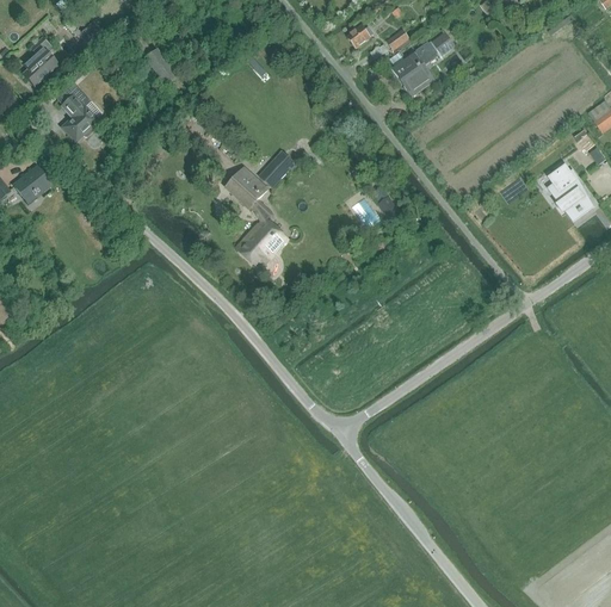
[(487,0),(482,4),(488,12),(493,8),(487,0)]
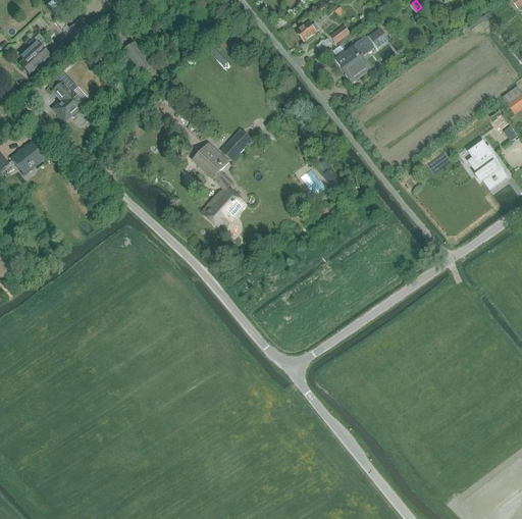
[(334,9),(337,13),(344,9),(340,5),(334,9)]
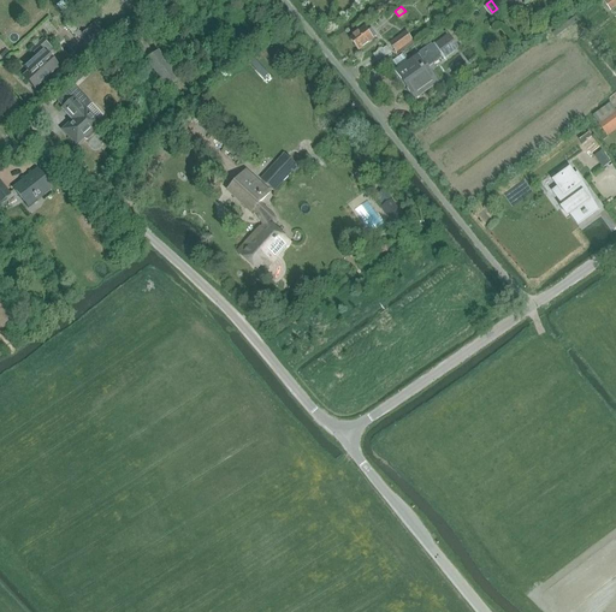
[(69,19),(75,13),(70,7),(64,13),(69,19)]
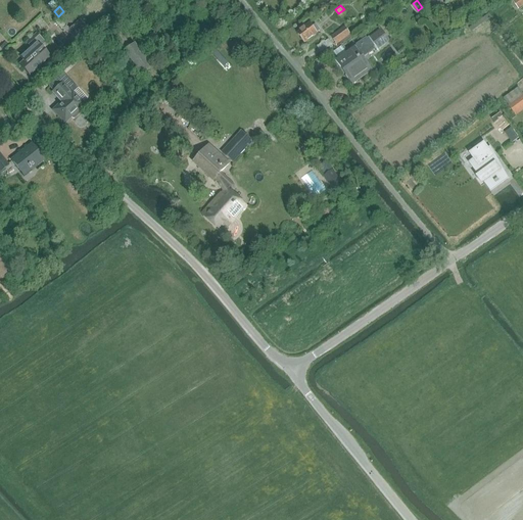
[(64,13),(72,20),(78,15),(72,8),(64,13)]
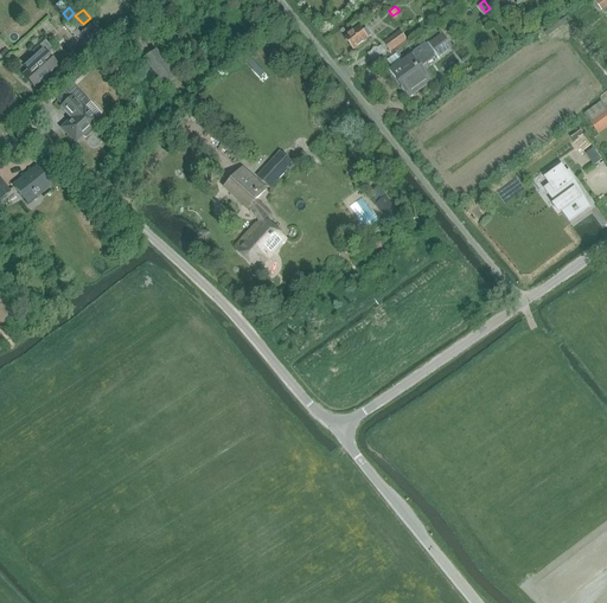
[(548,34),(570,17),(568,14),(567,12),(544,30),(545,32),(548,34)]
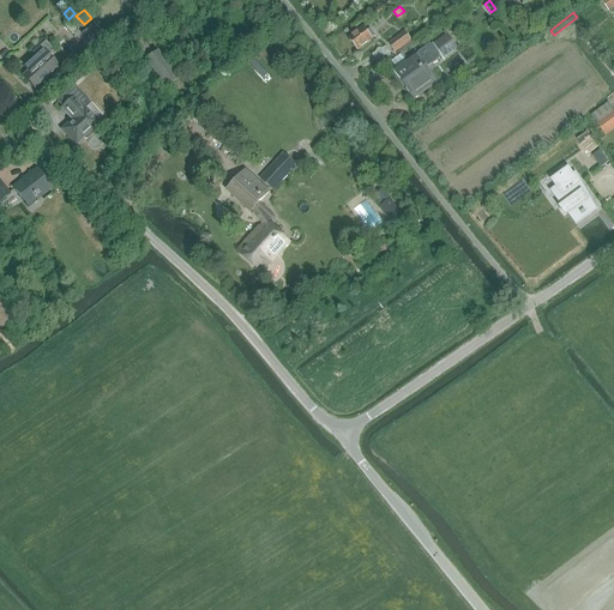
[(103,31),(92,19),(78,32),(89,44),(95,40),(90,34),(92,31),(97,37),(103,31)]
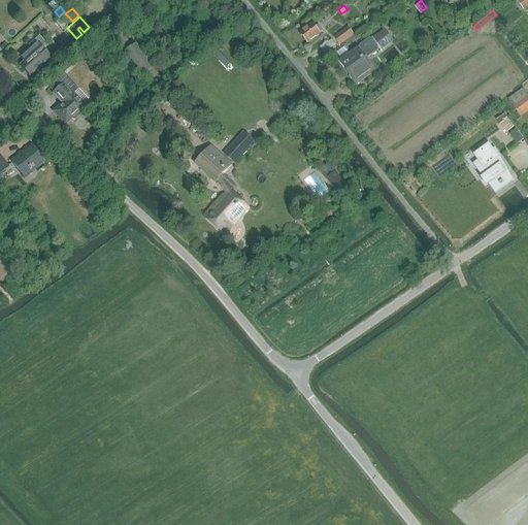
[(132,43),(114,21),(103,29),(122,52),(124,50),(142,73),(153,65),(135,41),(132,43)]
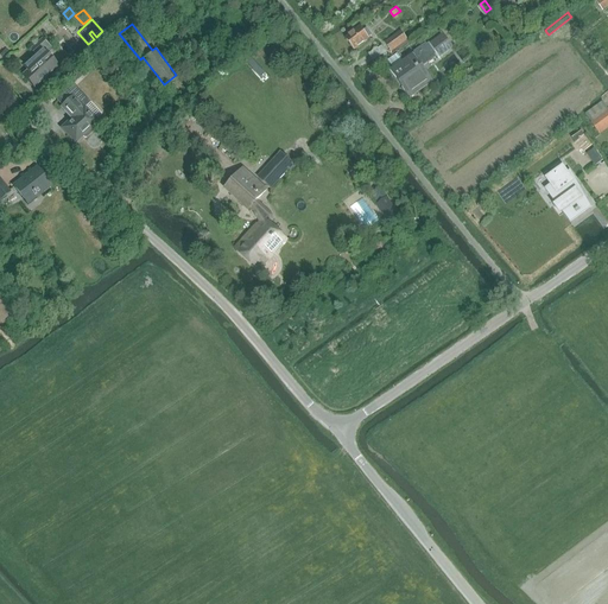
[(362,27),(360,24),(346,36),(352,44),(354,46),(368,36),(368,35),(372,32),(366,25),(362,27)]
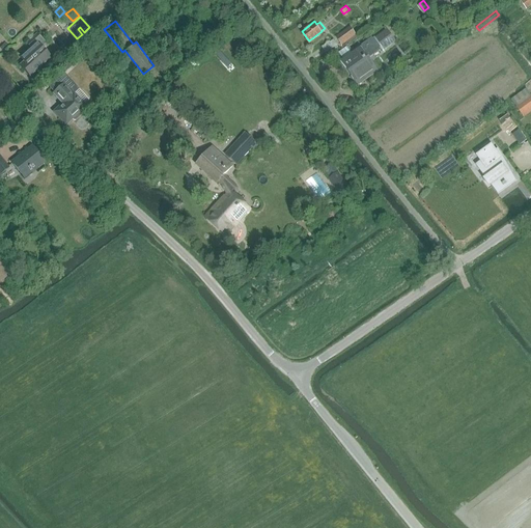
[(356,32),(351,25),(336,34),(339,39),(341,42),(342,44),(345,42),(357,34),(356,33),(356,32)]
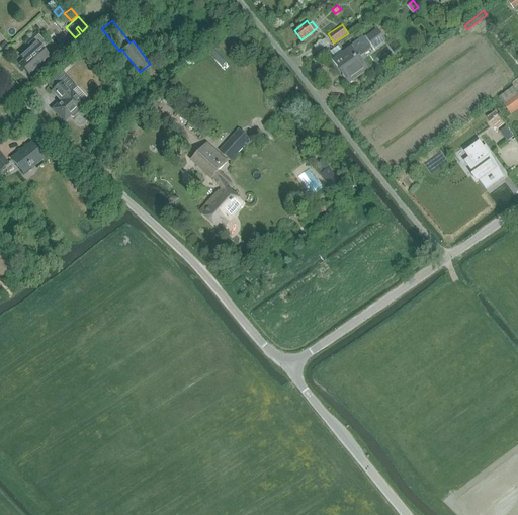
[(368,67),(358,53),(359,52),(369,45),(370,44),(373,48),(385,37),(377,25),(364,34),(352,44),(343,50),(332,58),(348,81),(368,67)]
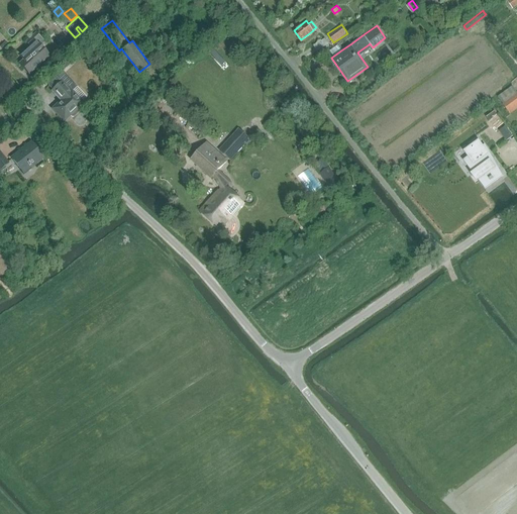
[(43,38),(38,33),(27,43),(29,45),(20,54),(23,58),(19,62),(28,72),(48,53),(39,42),(43,38)]
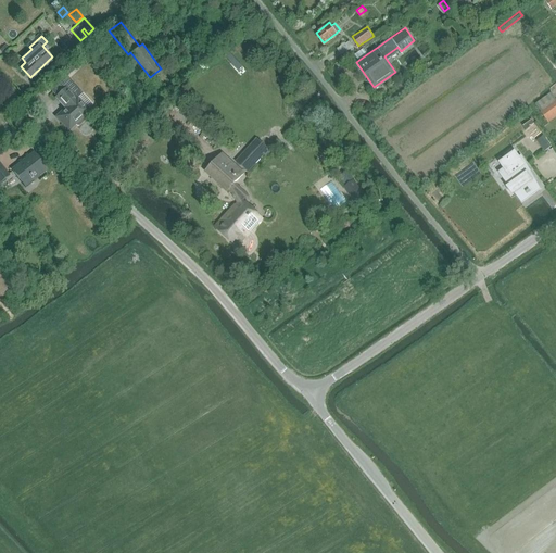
[(363,46),(354,52),(358,59),(367,52),(363,46)]
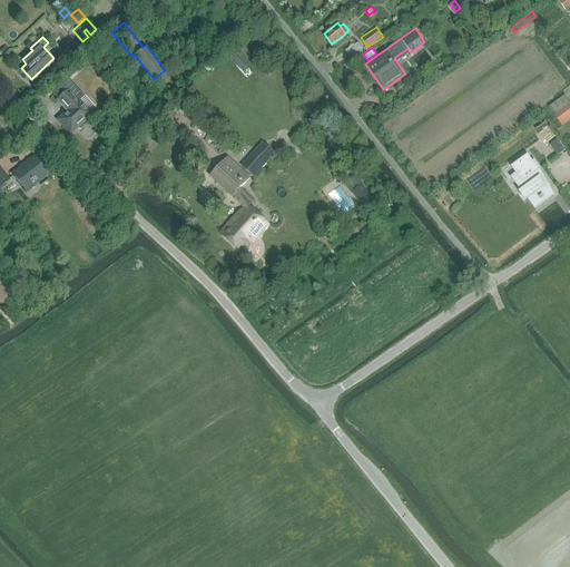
[(88,49),(77,59),(81,64),(92,54),(88,49)]
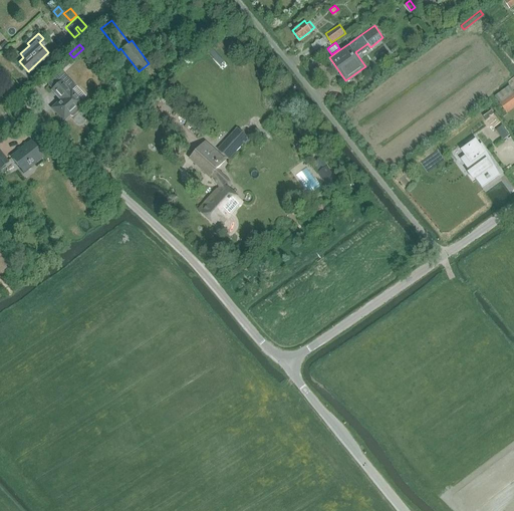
[(366,44),(356,51),(358,53),(367,45),(366,44)]
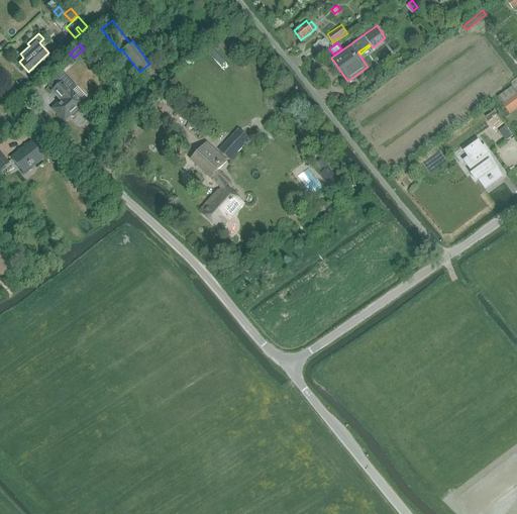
[(217,54),(214,57),(221,66),(225,63),(217,54)]
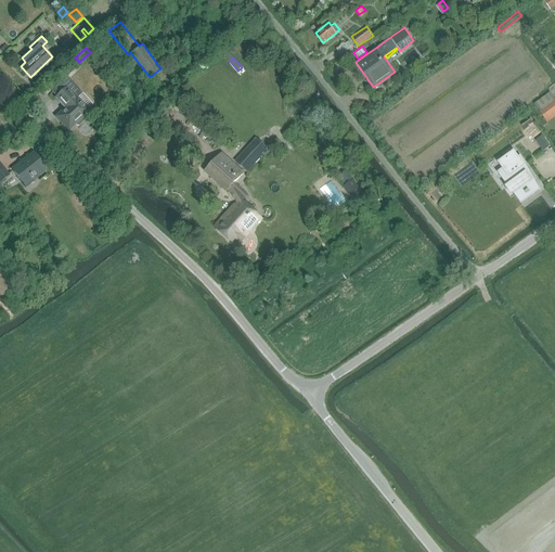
[(71,62),(63,69),(66,73),(74,65),(71,62)]
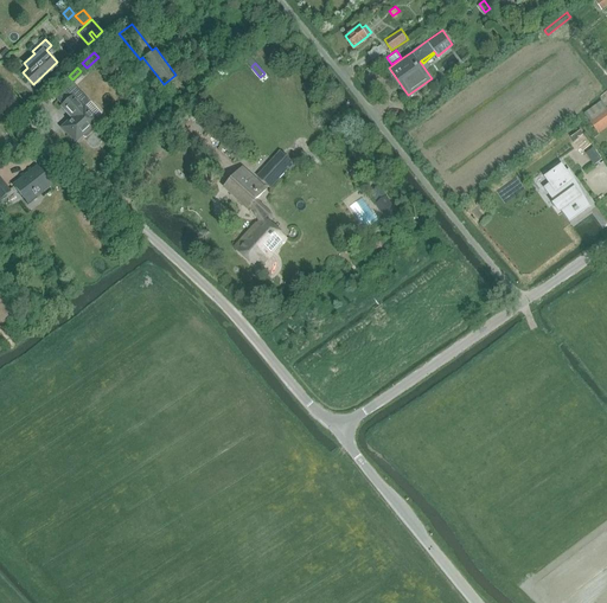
[(72,79),(55,96),(61,103),(59,103),(71,116),(61,126),(75,140),(82,133),(83,134),(85,134),(90,129),(91,127),(89,126),(97,119),(95,116),(83,104),(88,101),(88,100),(88,97),(87,96),(72,79)]
